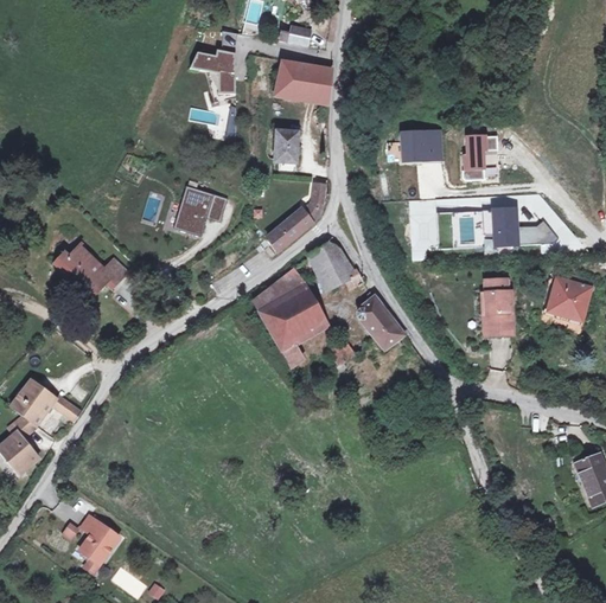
[(279,38),(306,44),(310,29),(291,24),(289,31),(280,30),(279,38)]
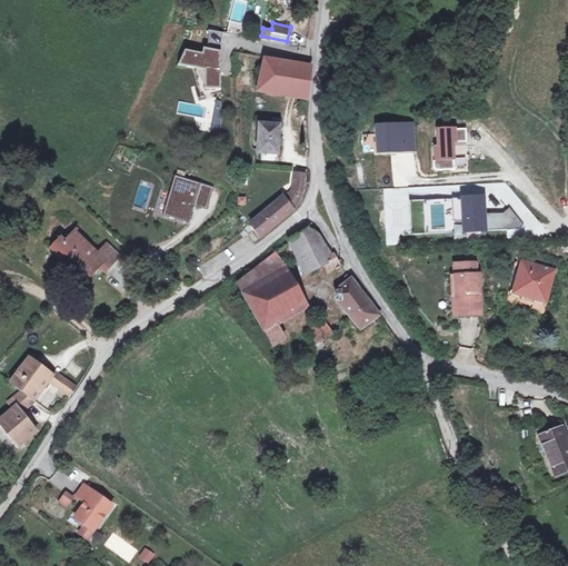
[(405,22),(400,39),(411,42),(416,26),(405,22)]
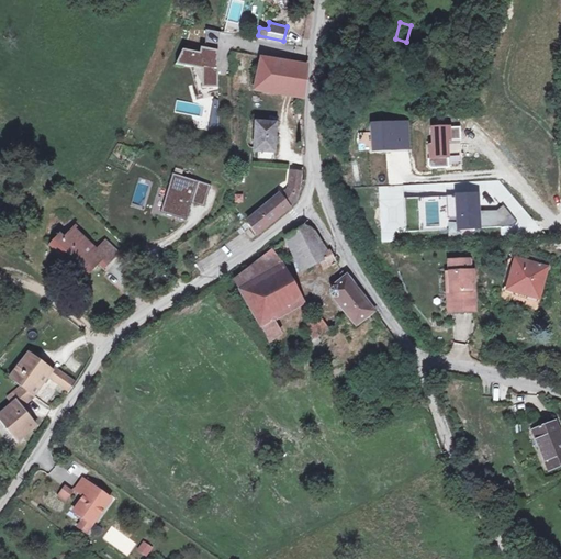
[(183,48),(178,59),(203,64),(202,82),(216,84),(214,47),(200,45),(199,52),(183,48)]
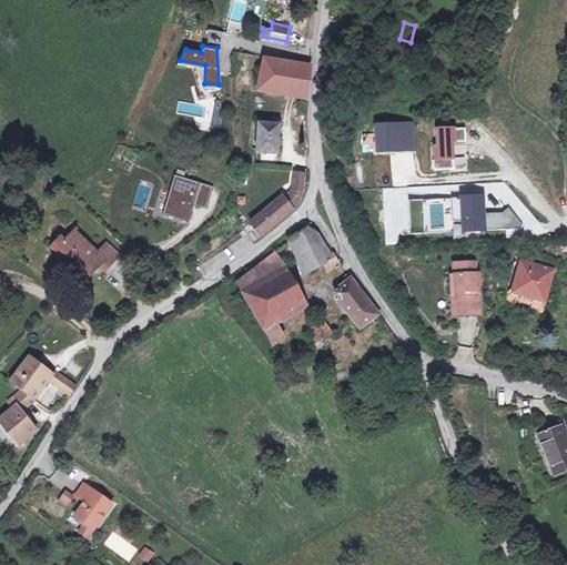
[(311,63),(263,54),(257,82),(307,91),(311,63)]
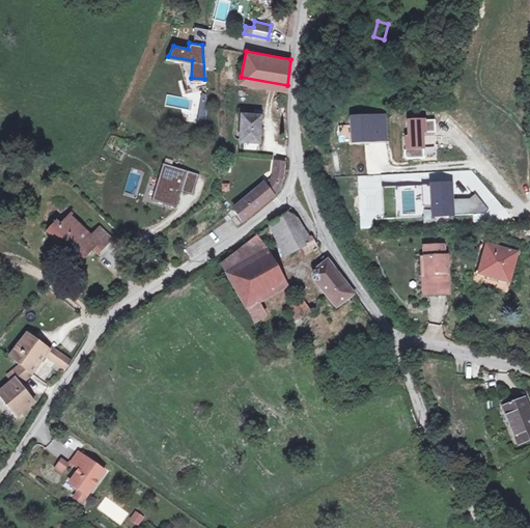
[(259,114),(241,113),(240,140),(258,141),(259,114)]
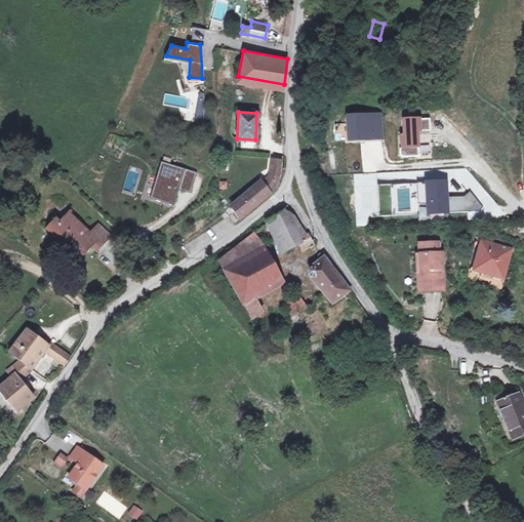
[(429,117),(402,118),(402,145),(419,145),(418,127),(429,127),(429,117)]
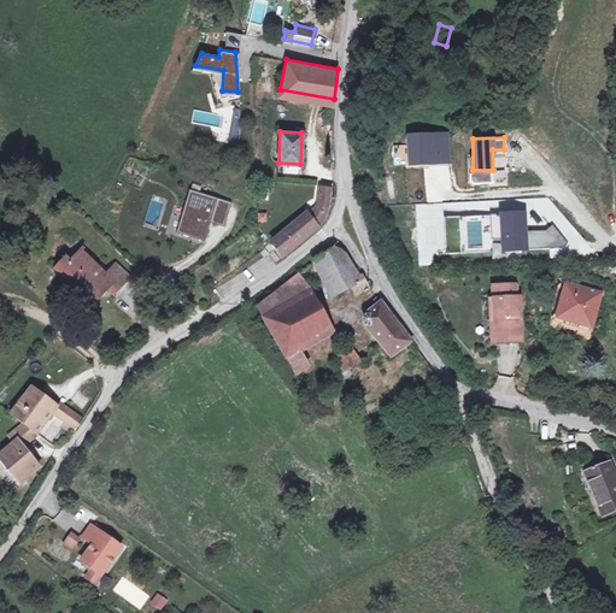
[(330,186),(318,184),(316,202),(309,214),(274,243),(281,254),(317,224),(326,217),(328,204),(330,186)]
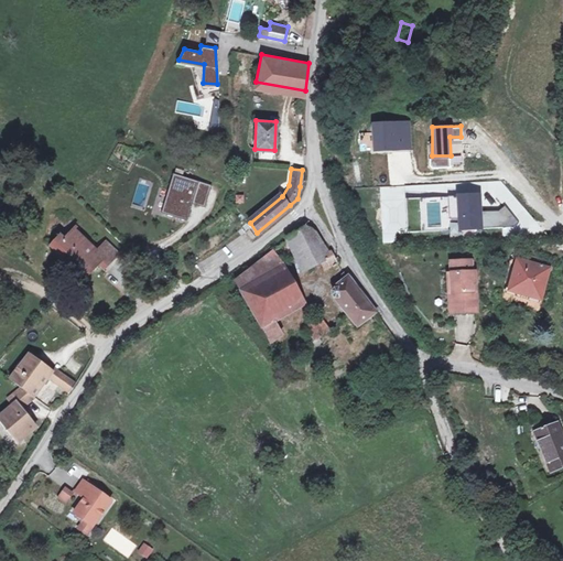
[(207,183),(173,173),(163,208),(186,215),(191,200),(202,203),(207,183)]
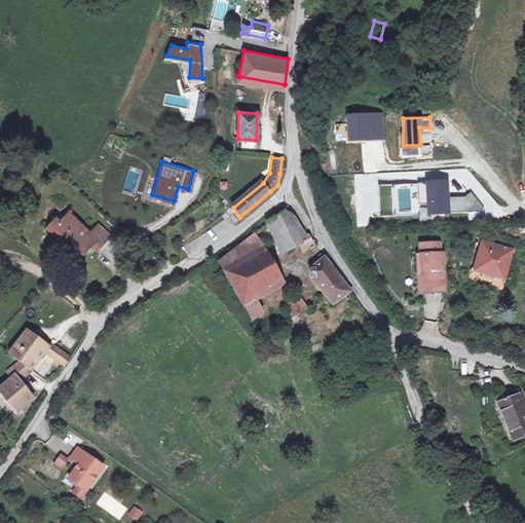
[(230,203),(233,208),(263,183),(260,180),(230,203)]
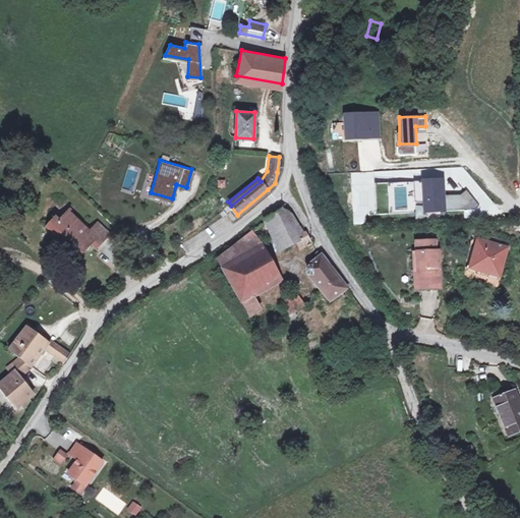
[(442,178),(374,182),(377,210),(423,208),(472,205),(477,199),(465,188),(460,193),(443,194),(442,178)]
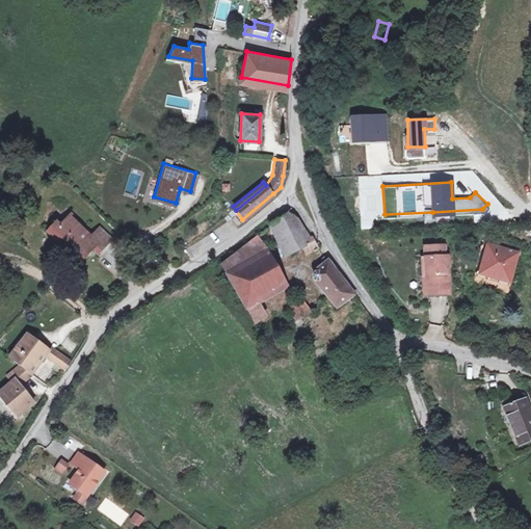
[(285,212),(270,223),(285,254),(302,244),(307,252),(318,245),(313,235),(312,234),(311,234),(309,235),(307,230),(303,226),(297,216),(288,212),(285,212)]
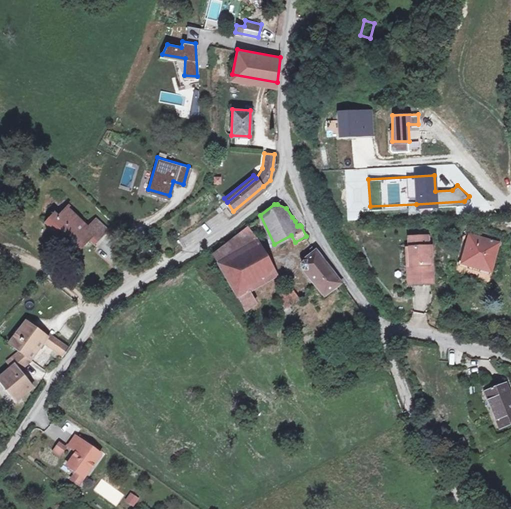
[(78,216),(66,205),(57,214),(54,211),(45,220),(61,234),(62,233),(78,248),(90,235),(83,229),(74,220),(78,216)]
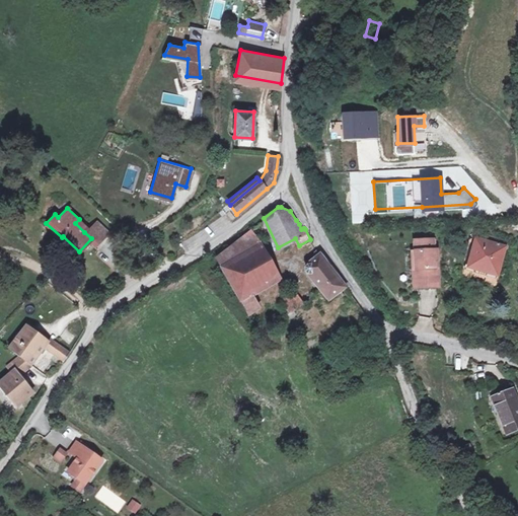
[(90,225),(102,237),(108,230),(96,219),(90,225)]
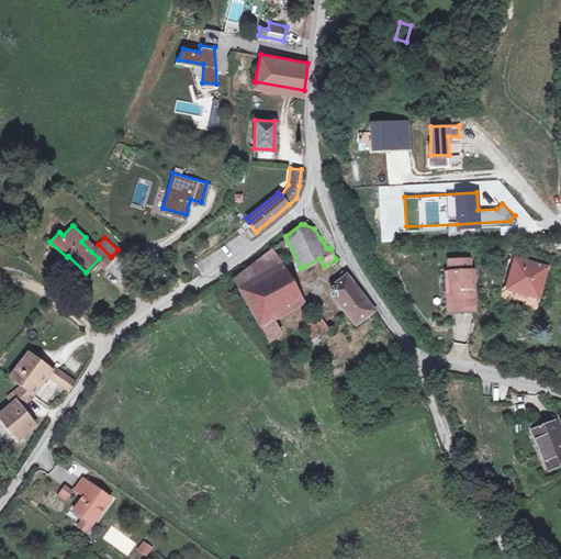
[(98,244),(91,252),(99,258),(100,257),(105,263),(111,257),(98,244)]
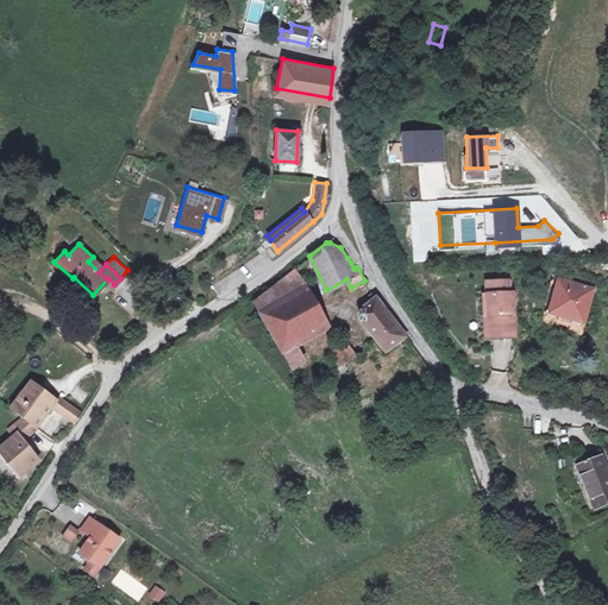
[(254,300),(259,312),(302,288),(292,269),(254,300)]
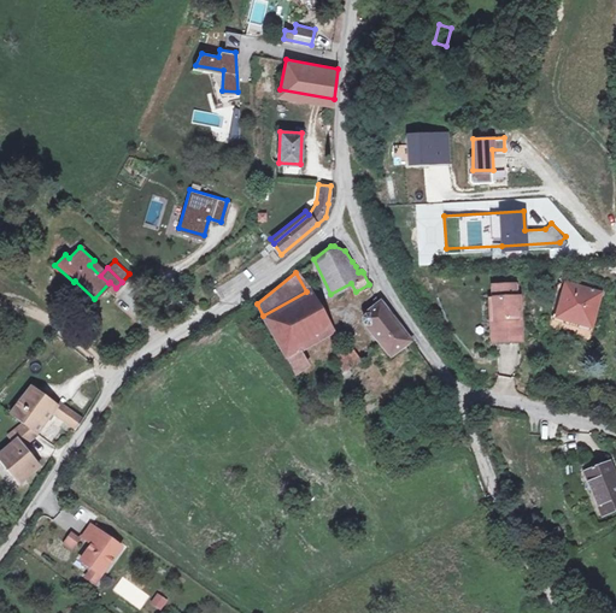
[(580,276),(578,284),(598,290),(600,282),(580,276)]
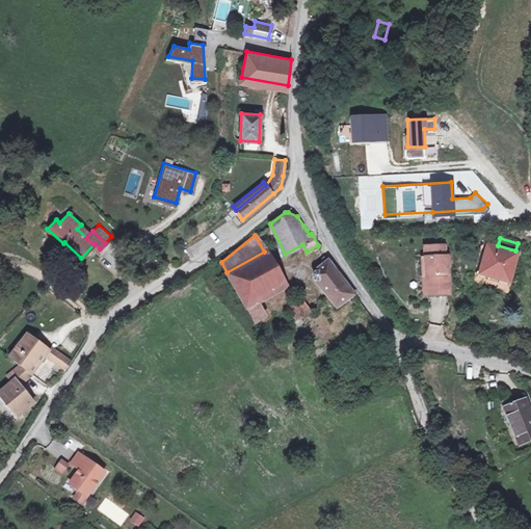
[(427,284),(446,283),(446,264),(449,264),(448,254),(445,254),(445,243),(425,244),(426,255),(427,284)]
